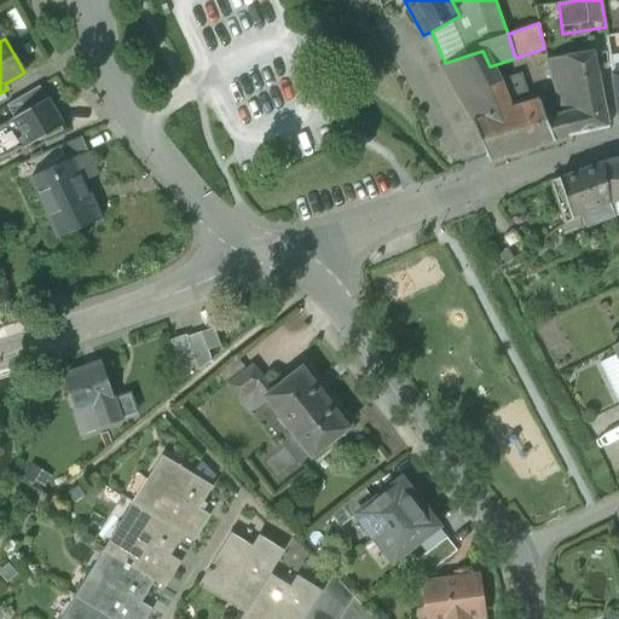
[(445,63),(440,64),(461,100),(499,82),(498,81),(490,67),(482,51),(445,63)]
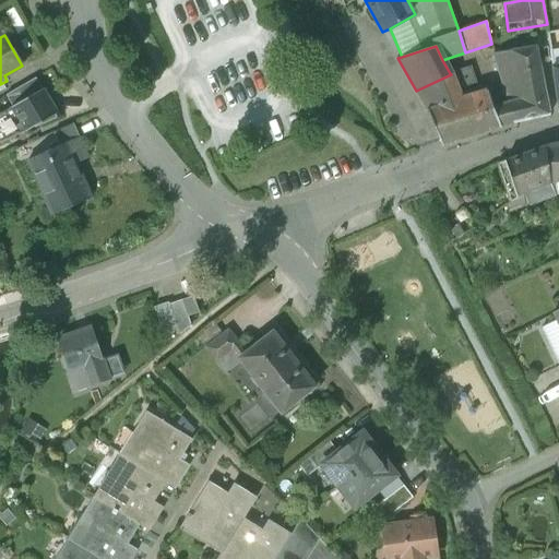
[(536,47),(494,55),(513,122),(549,115),(536,47)]
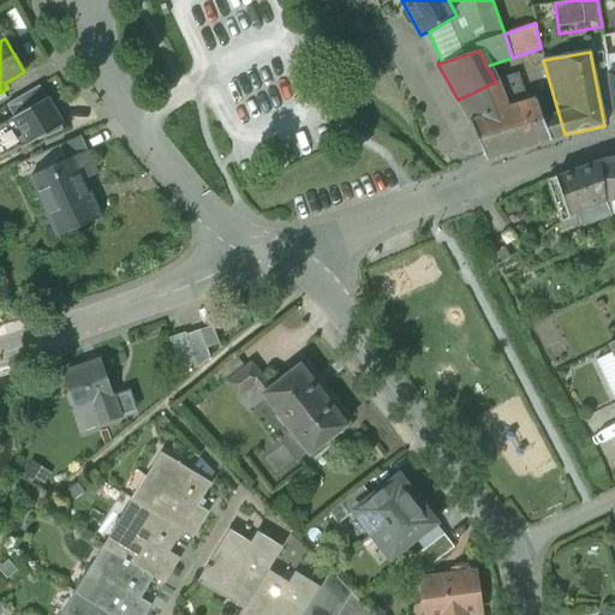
[(517,73),(495,81),(496,82),(496,83),(491,85),(495,96),(500,94),(502,100),(524,93),(517,73)]
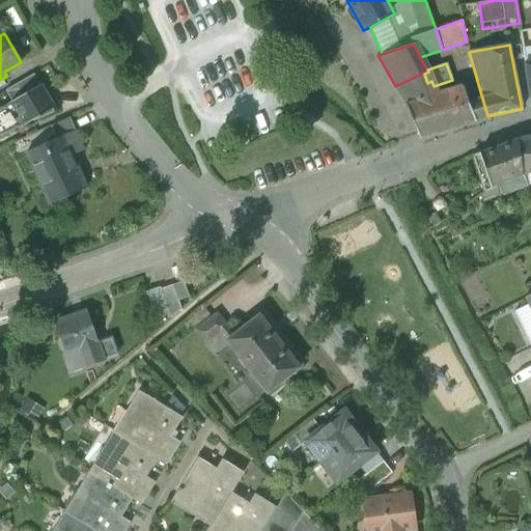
[(463,85),(432,95),(427,83),(424,74),(428,72),(428,71),(395,86),(406,104),(419,138),(475,120),(463,85)]
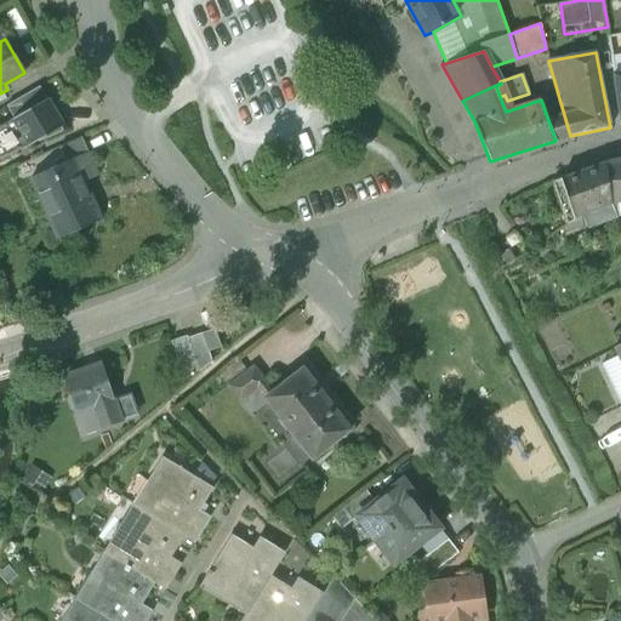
[(6,107),(13,120),(47,101),(39,87),(6,107)]
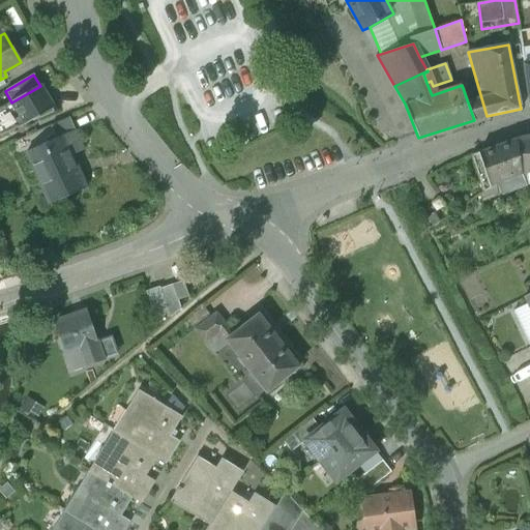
[(54,108),(41,85),(40,86),(11,102),(24,125),(32,121),(32,122),(54,113),(53,109),(54,108)]
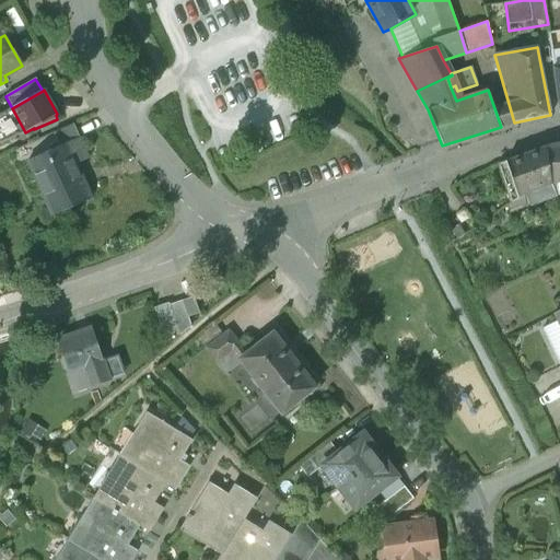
[(0,143),(25,132),(12,108),(0,114),(0,143)]
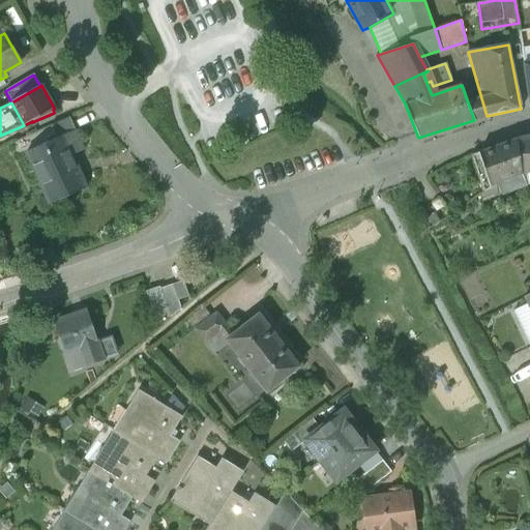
[(83,149),(69,118),(52,126),(57,138),(63,135),(71,154),(83,149)]
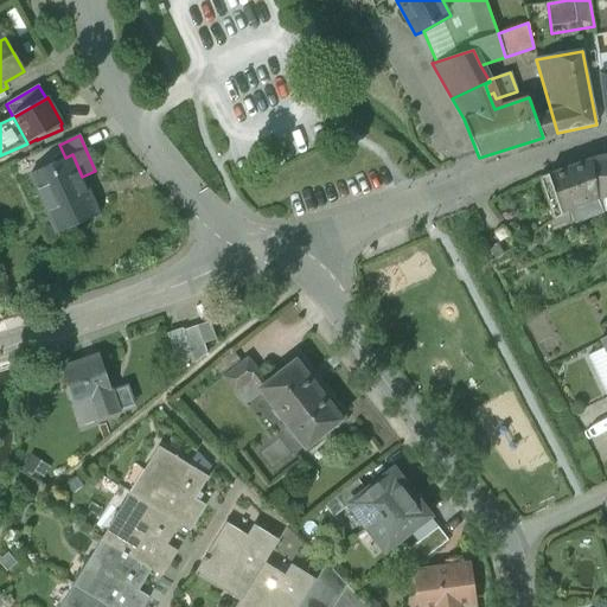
[(65,158),(30,173),(57,234),(100,215),(82,177),(72,154),(65,158)]
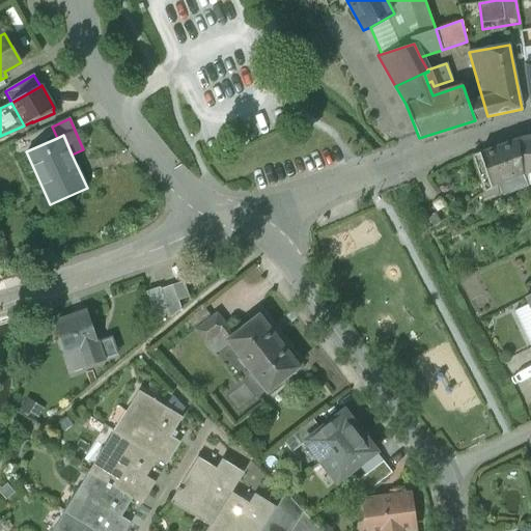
[(530,136),(523,137),(518,139),(523,174),(528,186),(530,185),(530,136)]
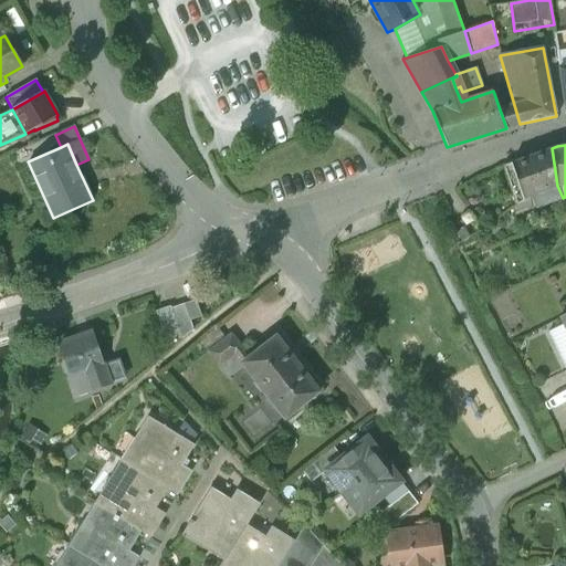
[(552,148),(504,166),(517,205),(531,196),(557,186),(552,148)]
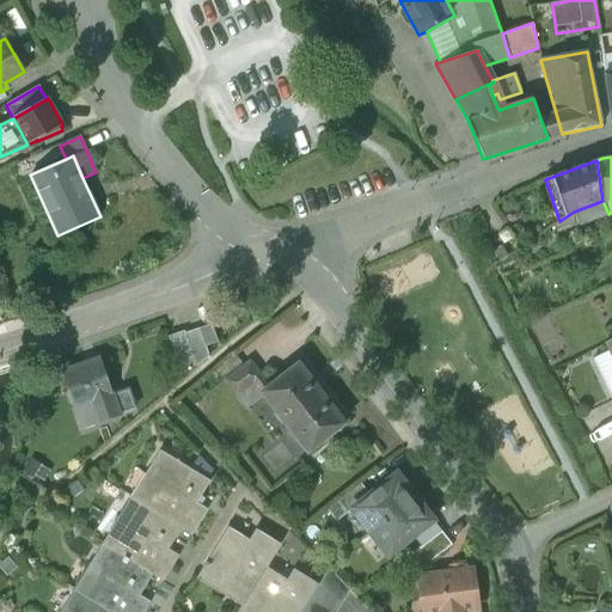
[(603,201),(574,212),(579,225),(609,214),(603,201)]
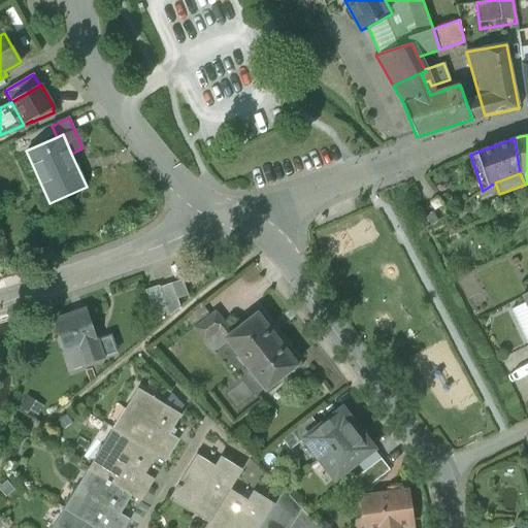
[(483,191),(479,194),(481,200),(499,194),(495,183),(483,191)]
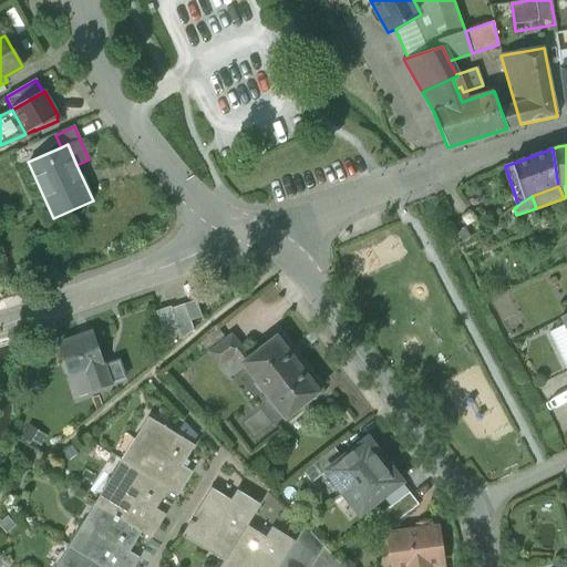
[(481,228),(467,208),(457,215),(470,236),(481,228)]
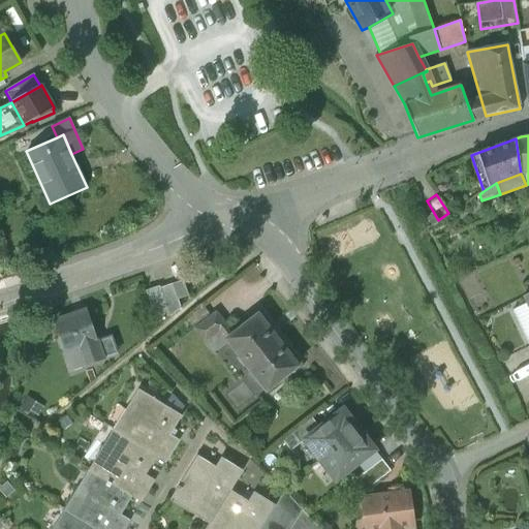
[(182,280),(172,284),(178,300),(188,296),(182,280)]
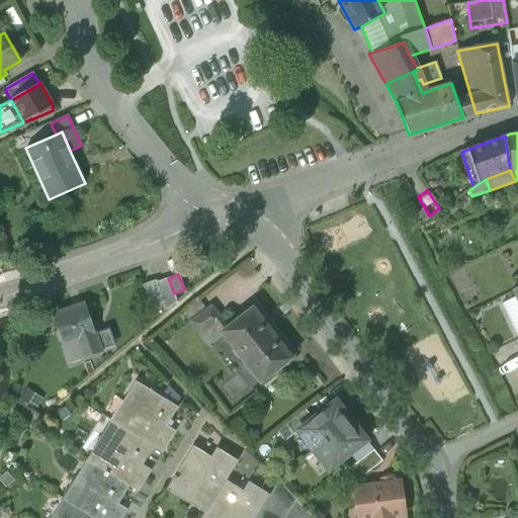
[(168,278),(156,282),(166,310),(176,301),(174,293),(168,278)]
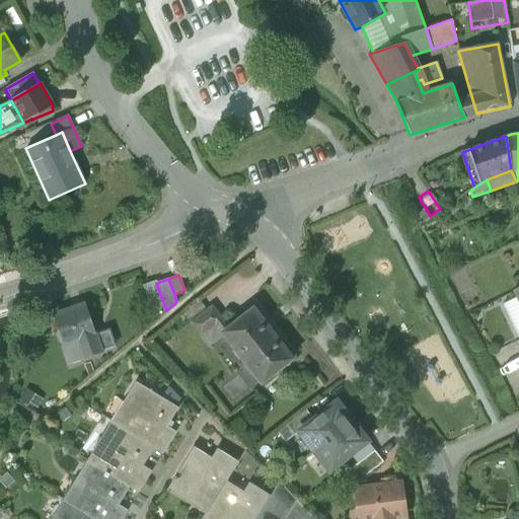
[(83,306),(56,316),(61,330),(60,331),(58,336),(60,342),(64,344),(66,343),(66,344),(78,340),(84,357),(98,352),(83,306)]
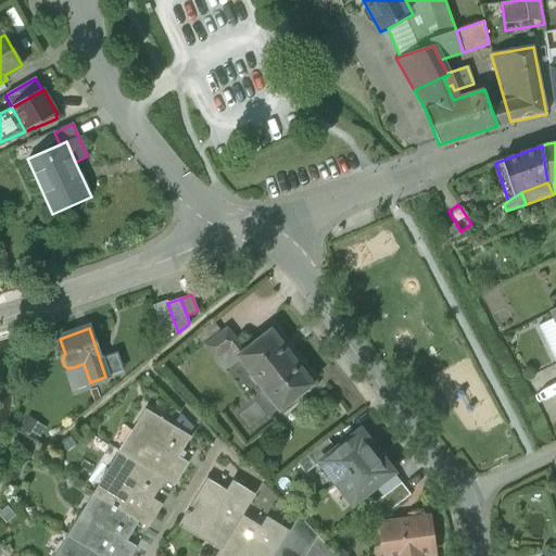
[(227,328),(204,346),(220,367),(236,355),(237,356),(244,351),(227,328)]
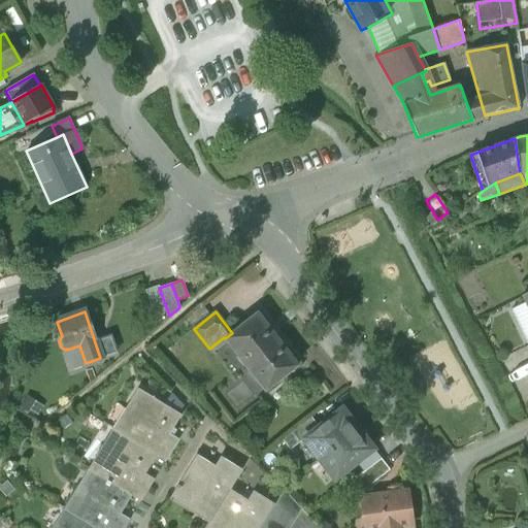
[(232,333),(225,338),(265,391),(298,366),(258,314),(232,333)]
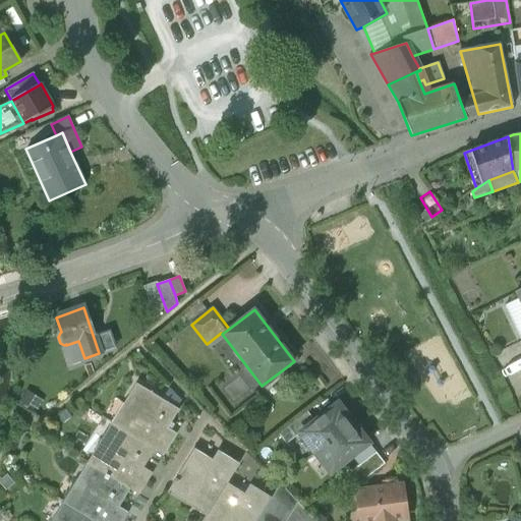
[(179,410),(136,384),(124,404),(133,409),(122,427),(112,421),(111,423),(164,455),(179,429),(170,424),(179,410)]
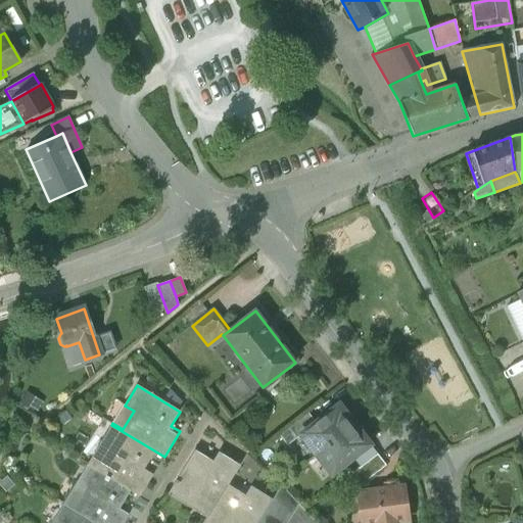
[(316,423),(301,435),(316,455),(354,425),(339,406),(316,423)]
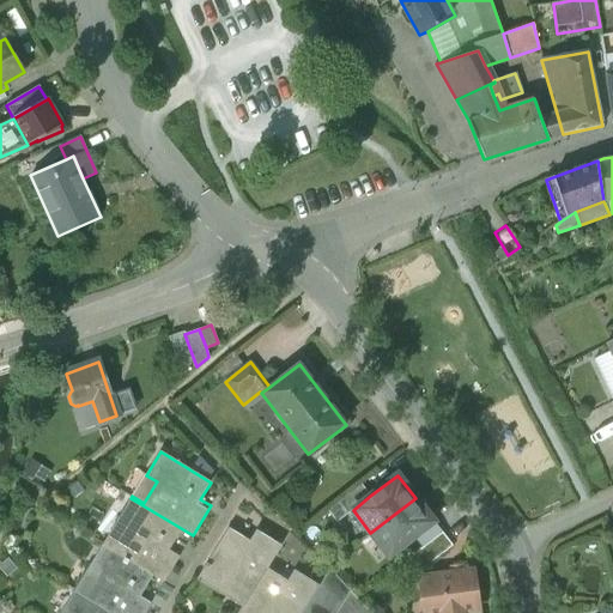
[(362,485),(328,511),(337,522),(353,510),(370,496),(362,485)]
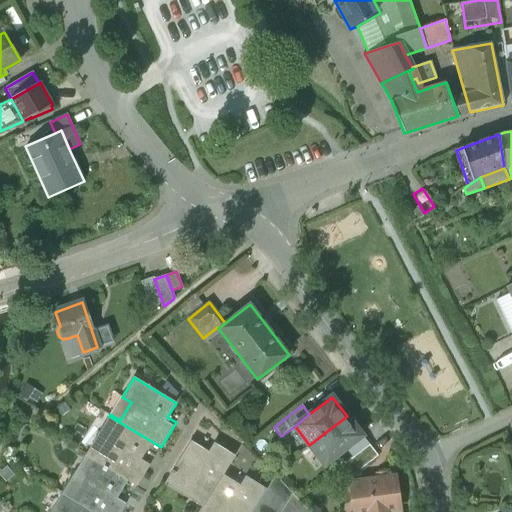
[(161,447),(109,416),(98,435),(107,441),(95,459),(86,453),(85,455),(137,486),(149,465),(141,460),(151,443),(160,449),(161,447)]
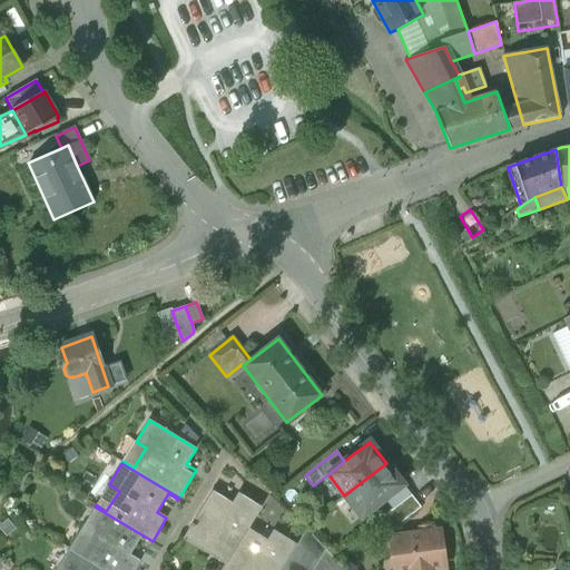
[(386,463),(344,495),(361,517),(385,499),(403,484),(386,463)]
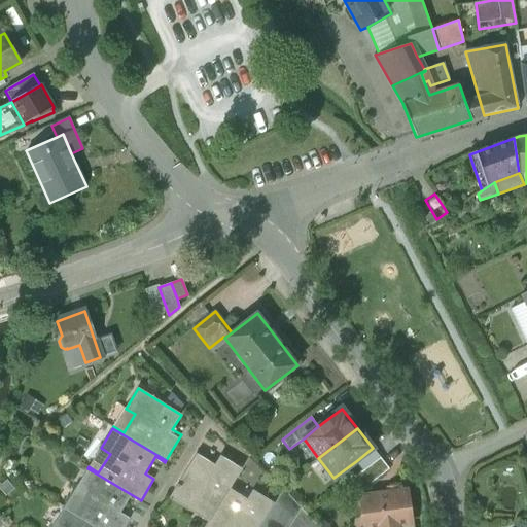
[(373,448),(356,461),(363,470),(380,458),(373,448)]
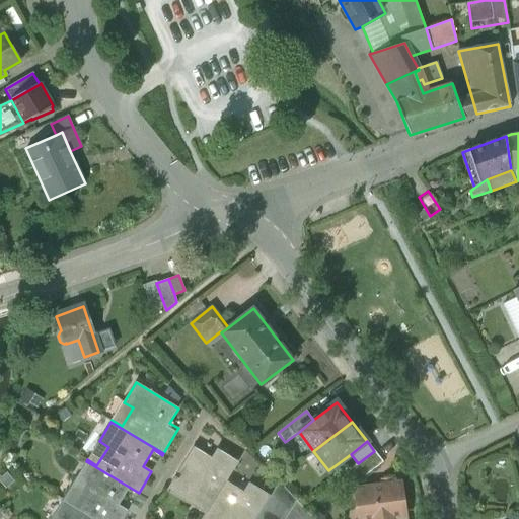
[(194,447),(166,491),(204,513),(200,518),(202,518),(237,462),(217,449),(211,457),(194,447)]
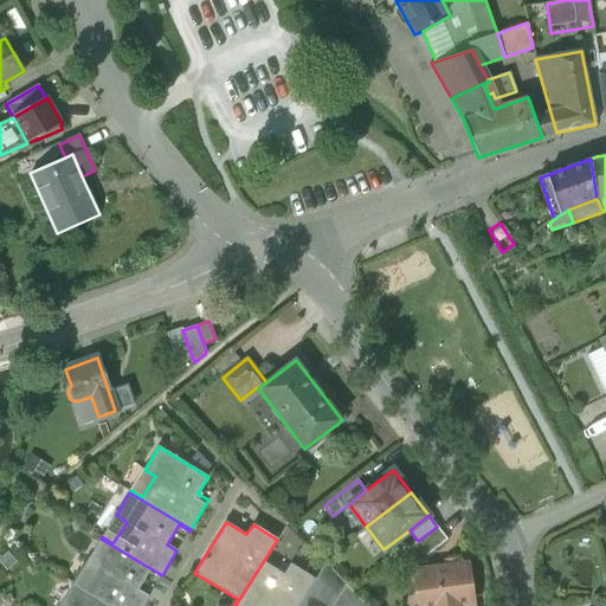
[(418,541),(404,553),(413,566),(447,540),(437,527),(418,541)]
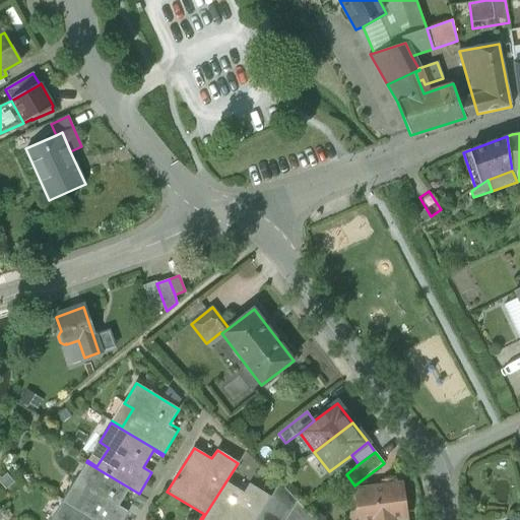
[(139,494),(86,462),(74,481),(83,488),(72,506),(63,500),(63,501),(92,519),(122,519),(128,512),(119,507),(129,490),(138,495),(139,494)]
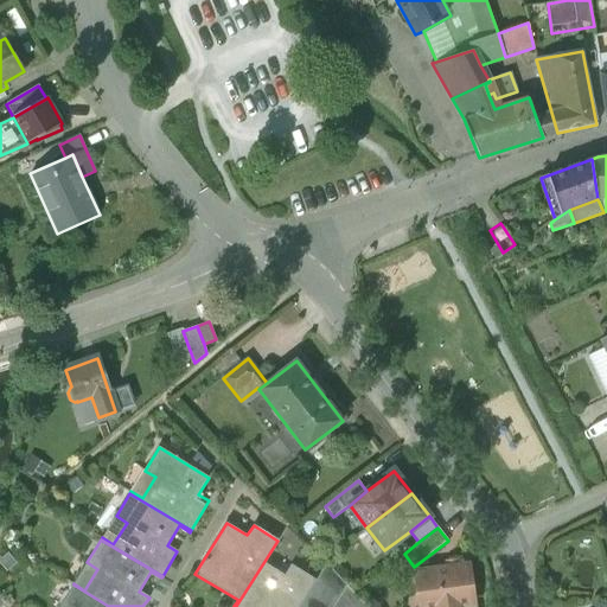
[(278,541),(236,606),(299,606),(315,581),(291,564),(283,575),(266,564),(280,542),(278,541)]
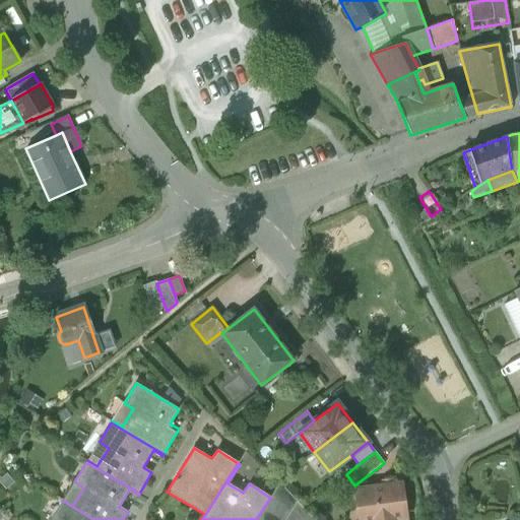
[(256,519),(284,519),(297,502),(279,483),(270,498),(256,519)]
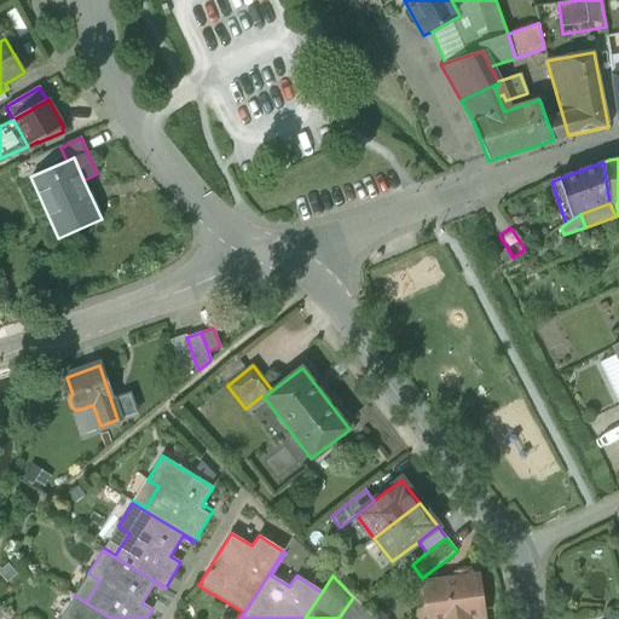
[(476,576),(426,583),(429,618),(470,618),(481,618),(476,576)]
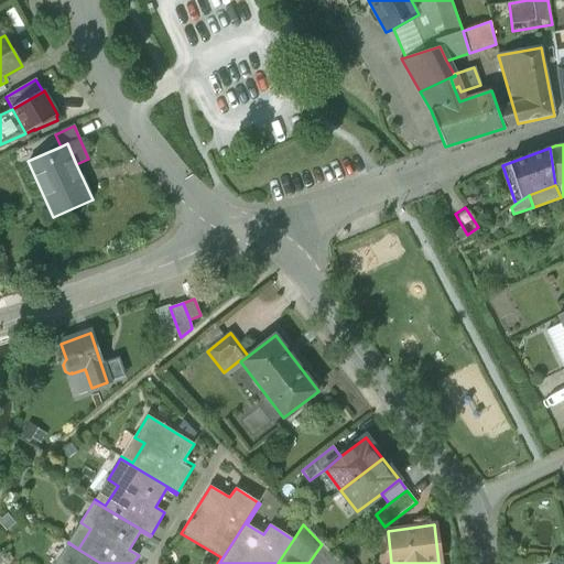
[(100,563),(68,543),(55,563),(100,563)]
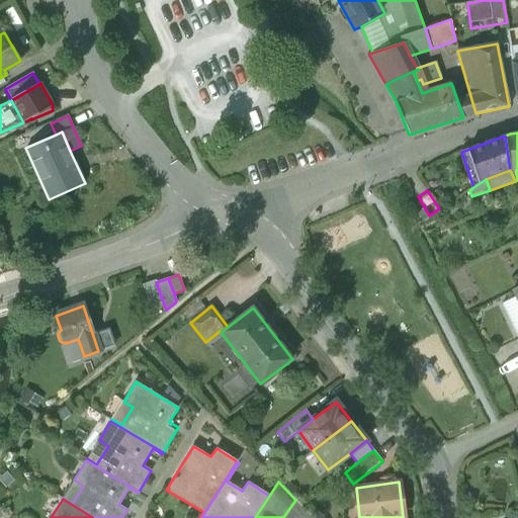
All buildings are outlined.
